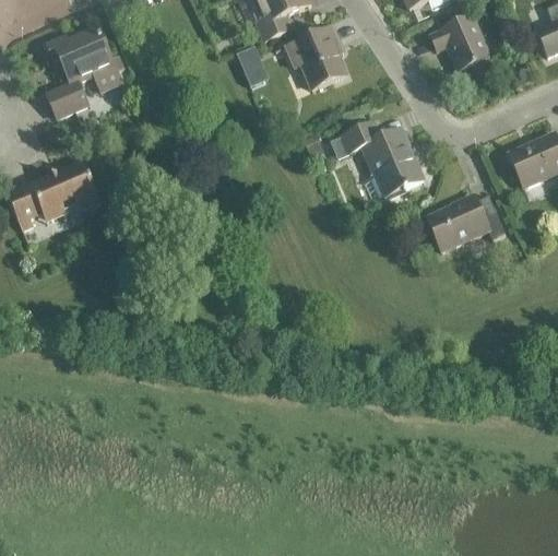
[(246,0),(257,22),(259,28),(264,42),(292,31),(285,16),(311,6),(309,0),(246,0)]
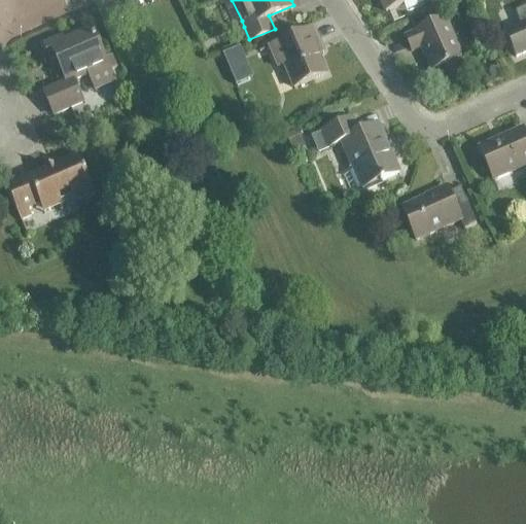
[(382,0),(386,9),(404,2),(407,9),(423,2),(422,0),(382,0)]
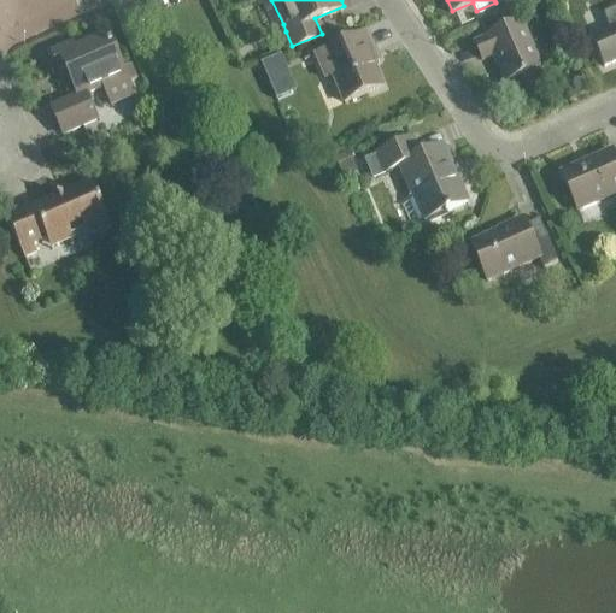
[(615,5),(604,11),(610,27),(591,35),(604,64),(615,58),(615,5)]
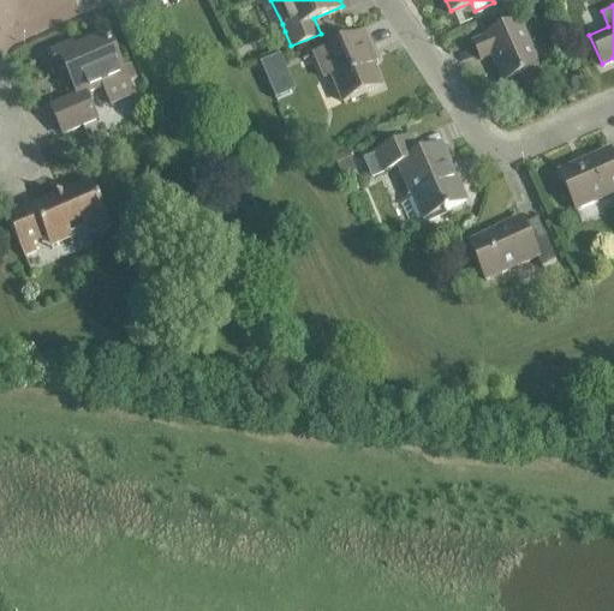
[(504,79),(522,72),(523,77),(526,81),(532,82),(537,79),(540,76),(540,70),(537,65),(540,64),(519,19),(484,35),(484,36),(474,41),(481,58),(492,53),(504,79)]
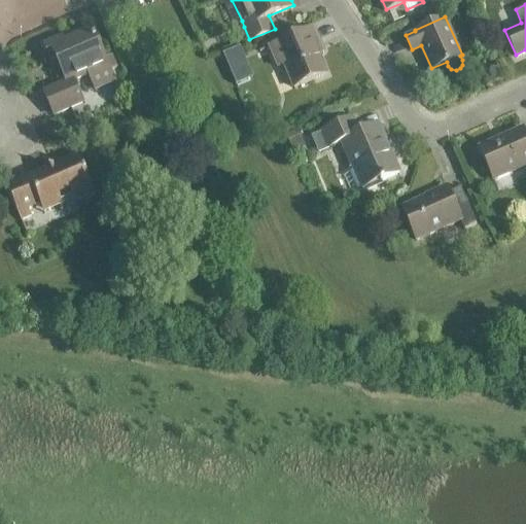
[(294,85),(326,72),(314,43),(320,40),(313,26),(269,44),(278,65),(284,62),(294,85)]
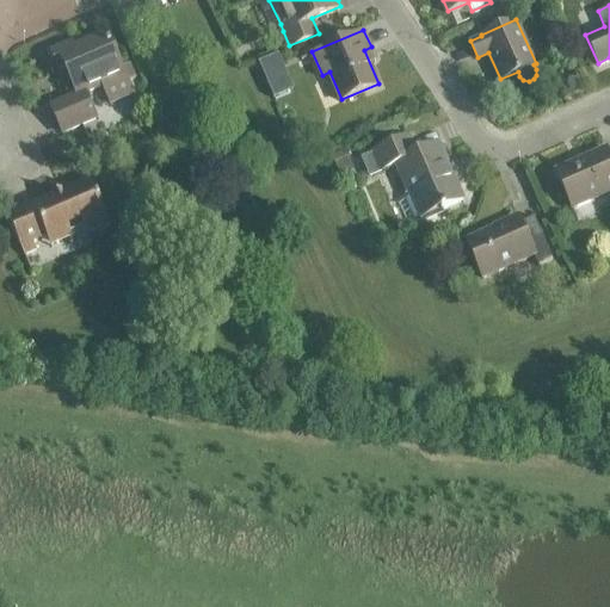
[(565,30),(550,36),(556,49),(571,43),(565,30)]
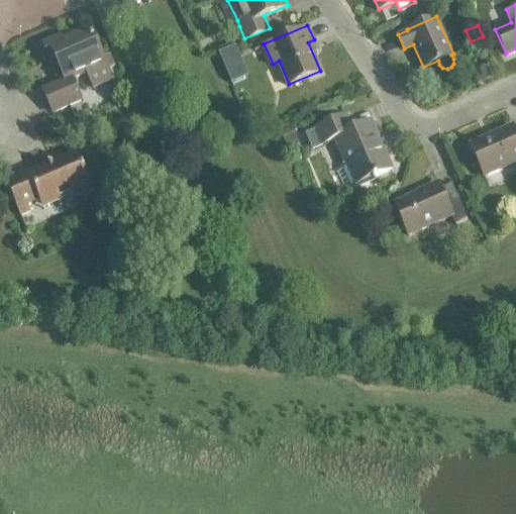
[(102,55),(90,26),(62,38),(60,33),(43,40),(49,56),(55,54),(65,78),(42,88),(53,110),(81,98),(72,77),(87,70),(94,86),(112,78),(107,67),(105,62),(102,55)]
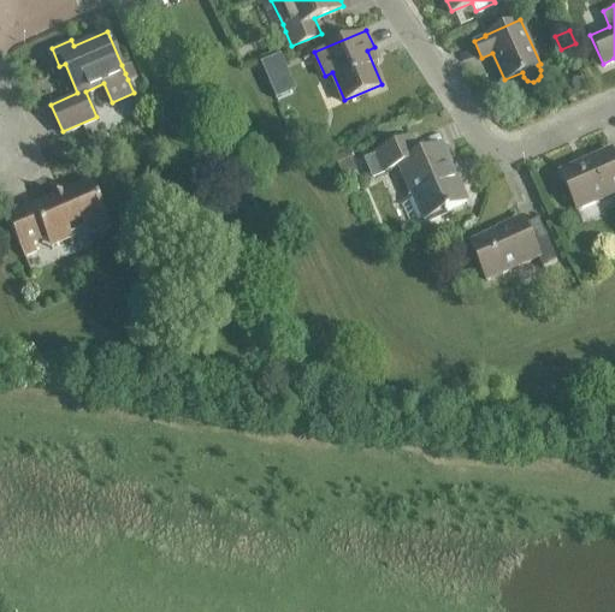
[(281,53),(260,61),(267,78),(288,70),(281,53)]
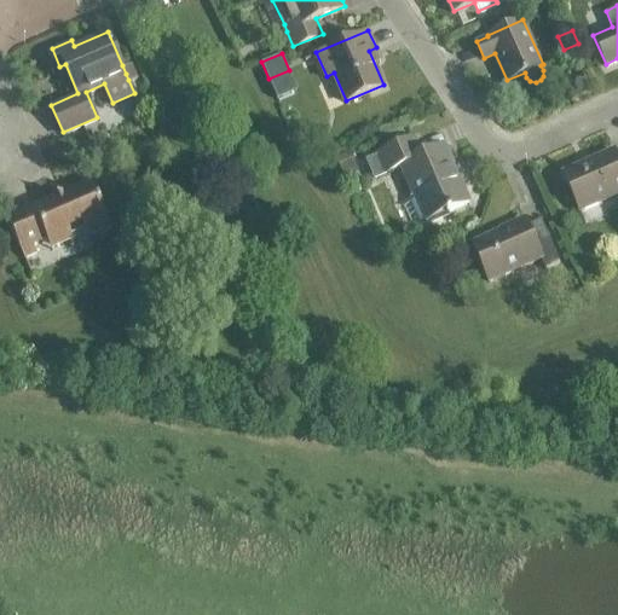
[(131,62),(122,65),(126,74),(128,80),(137,76),(131,62)]
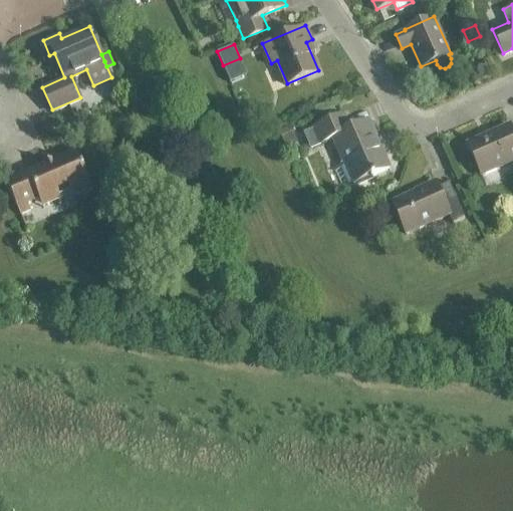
[(412,86),(409,91),(413,95),(418,95),(420,90),(417,85),(412,86)]
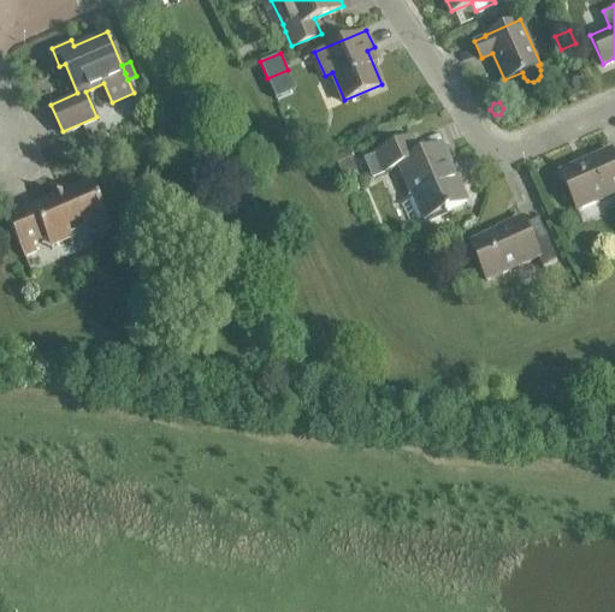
[(466,200),(442,143),(420,153),(413,136),(365,156),(373,174),(400,164),(413,195),(401,201),(412,224),(466,200)]
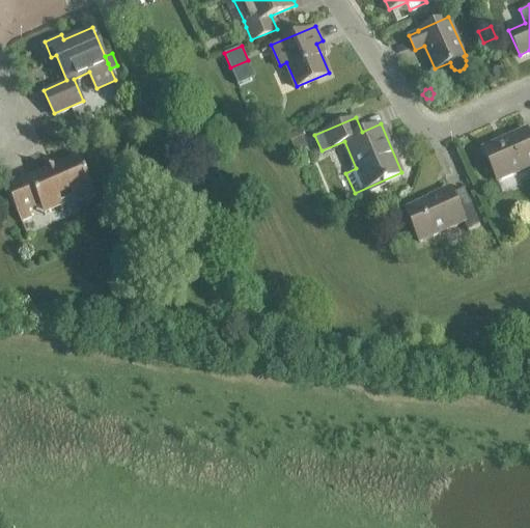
[(529,133),(527,128),(482,147),(497,178),(529,163),(529,133)]
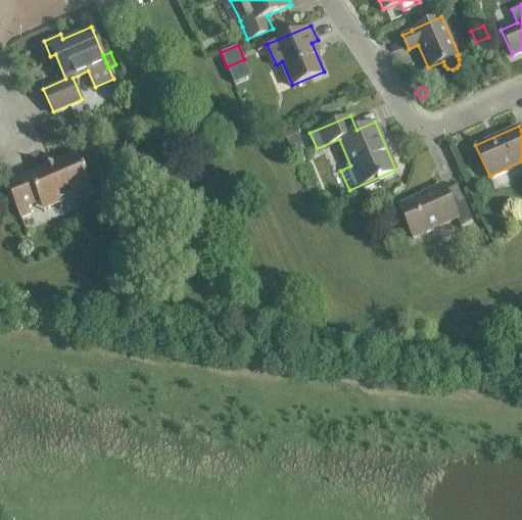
[(294,128),(283,132),(290,148),(301,144),(294,128)]
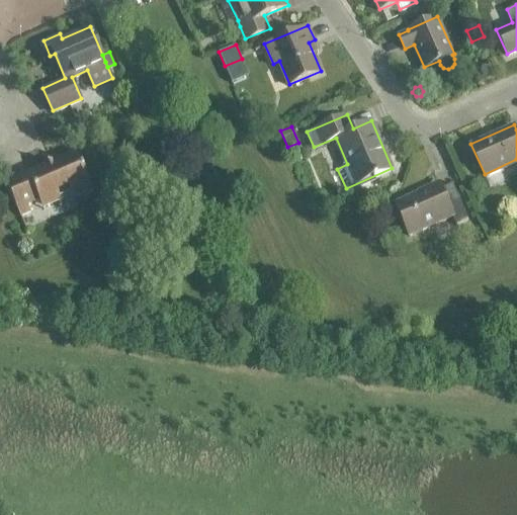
[(74,197),(93,189),(77,151),(6,181),(20,215),(30,209),(27,203),(39,199),(42,207),(73,194),(74,197)]
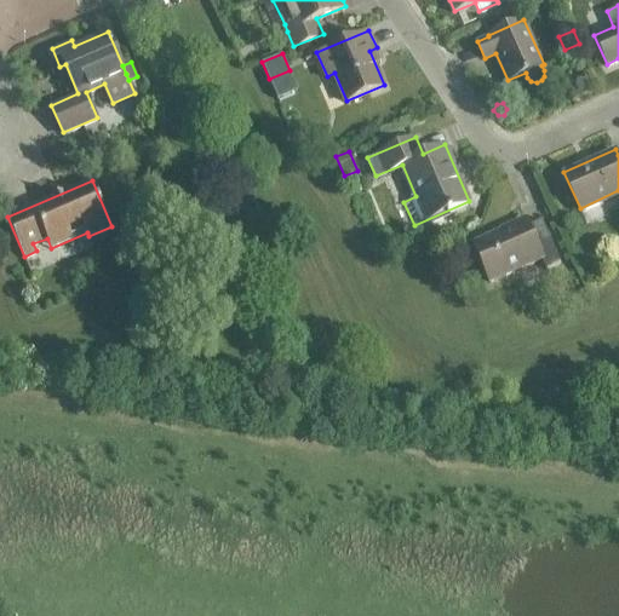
[(545,266),(560,260),(542,218),(528,224),(526,218),(473,241),(489,280),(542,257),(545,266)]
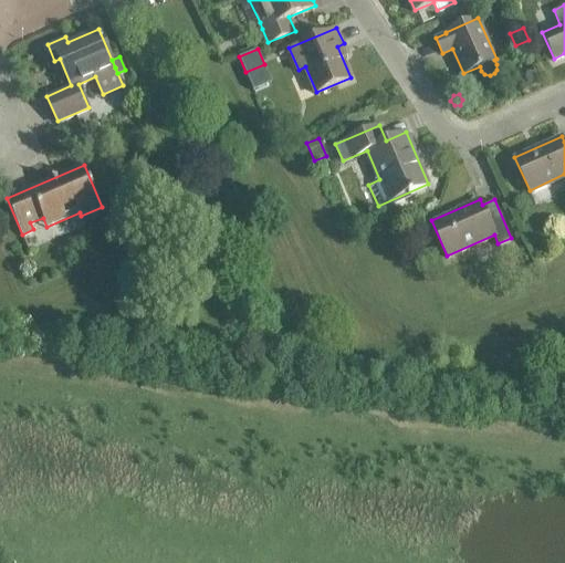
All buildings are outlined.
